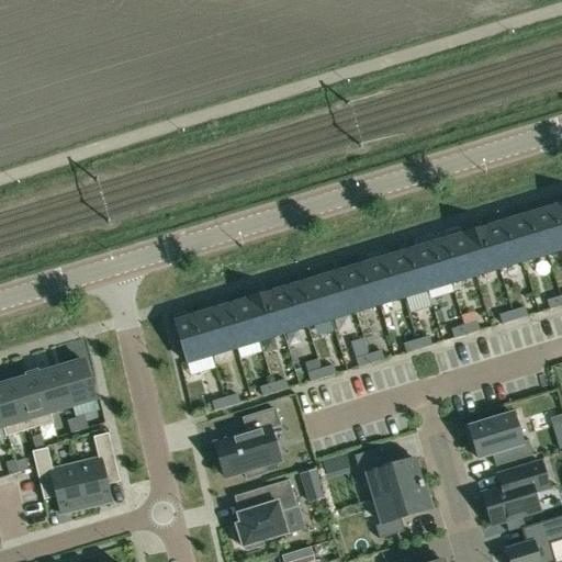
[(561,218),(559,206),(535,214),(547,255),(561,249),(561,218)]
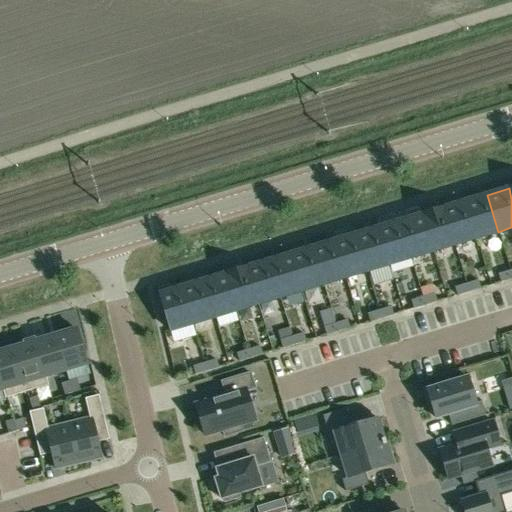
[(487,195),(465,202),(476,239),(498,232),(487,195)]
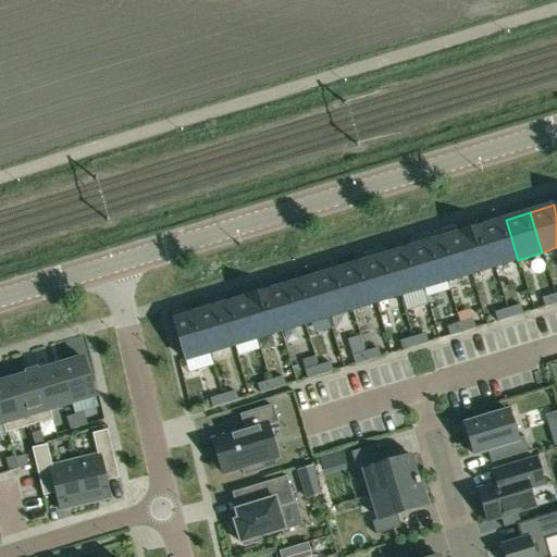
[(506,220),(482,226),(494,267),(518,260),(506,220)]
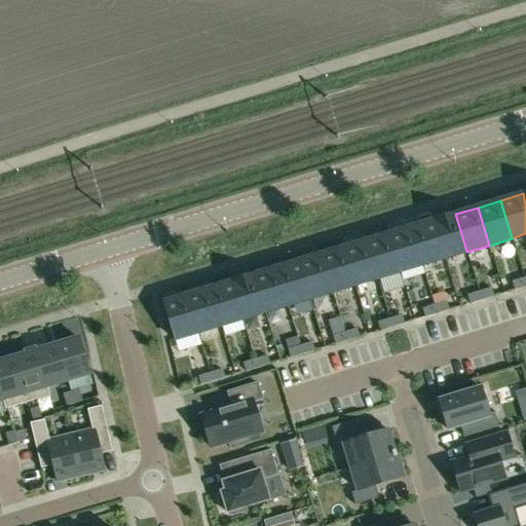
[(455,214),(433,220),(433,221),(445,259),(466,252),(455,214)]
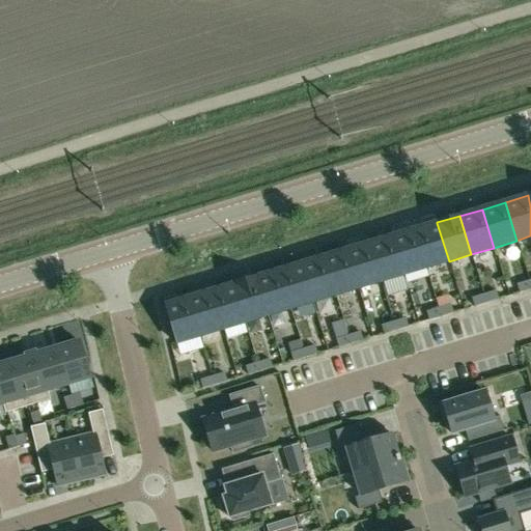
[(437,223),(414,229),(426,268),(449,261),(437,223)]
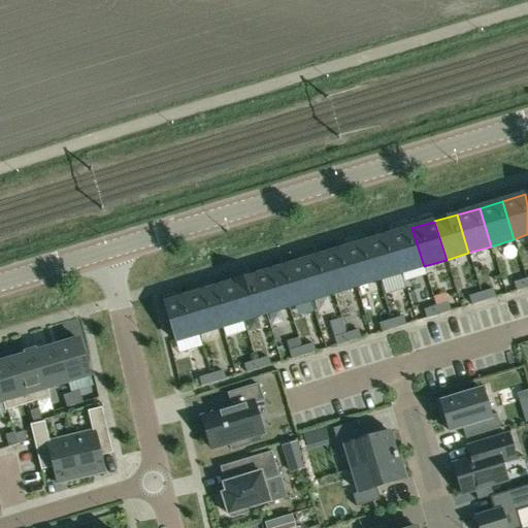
[(411,228),(390,235),(401,273),(424,266),(411,228)]
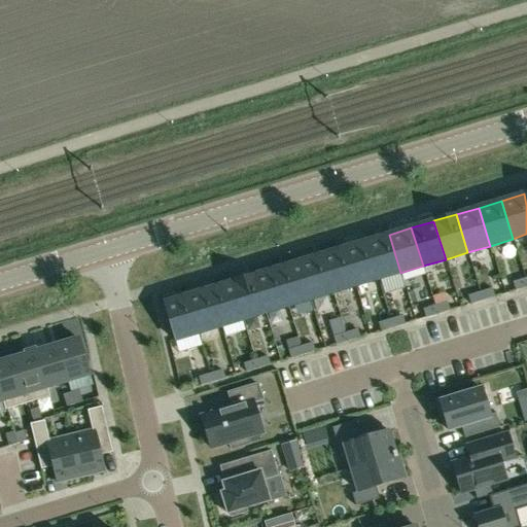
[(389,235),(366,242),(378,280),(400,273),(389,235)]
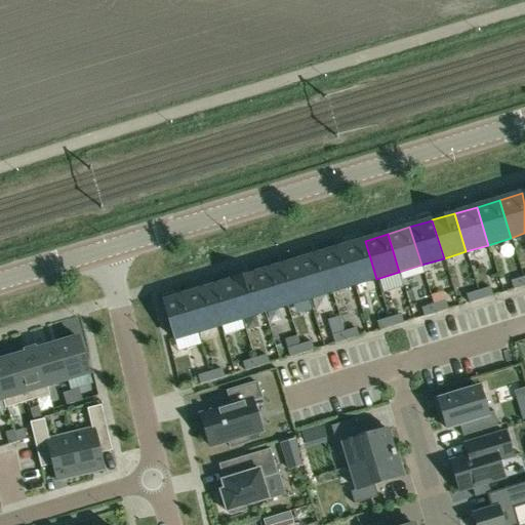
[(365,241),(342,247),(354,285),(376,279),(365,241)]
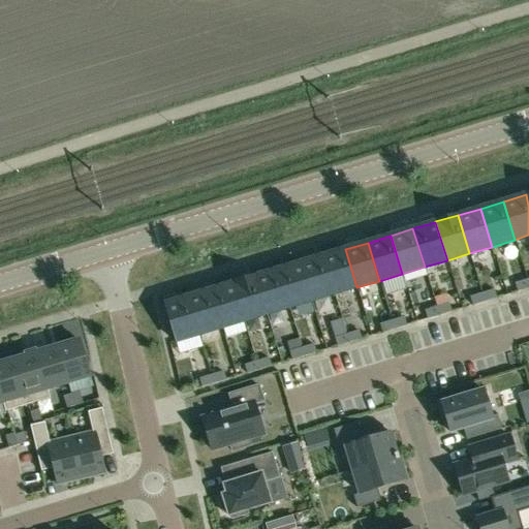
[(345,249),(322,256),(334,294),(356,287),(345,249)]
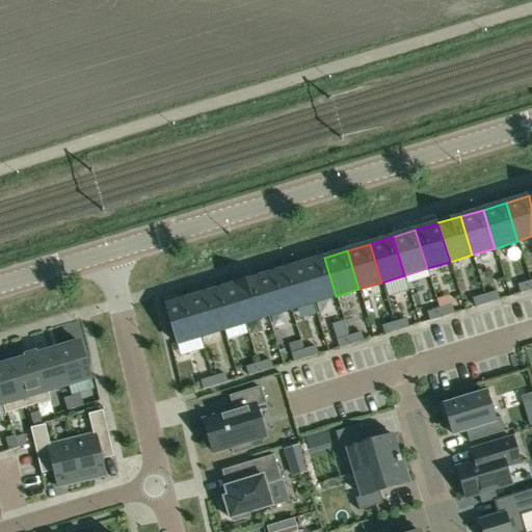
[(324,258),(301,264),(314,302),(336,296),(324,258)]
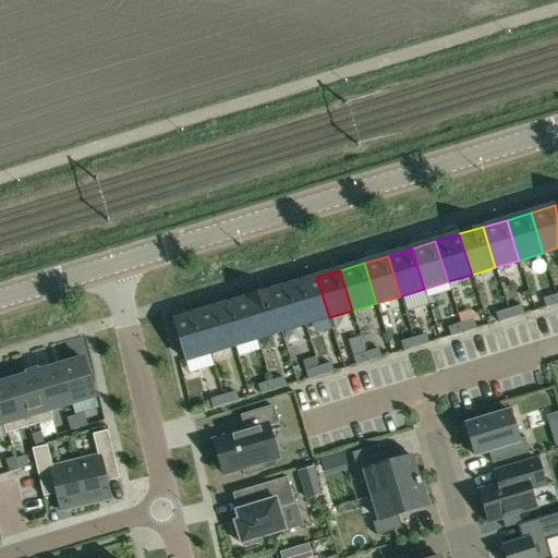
[(316,277),(293,284),(305,325),(329,317),(316,277)]
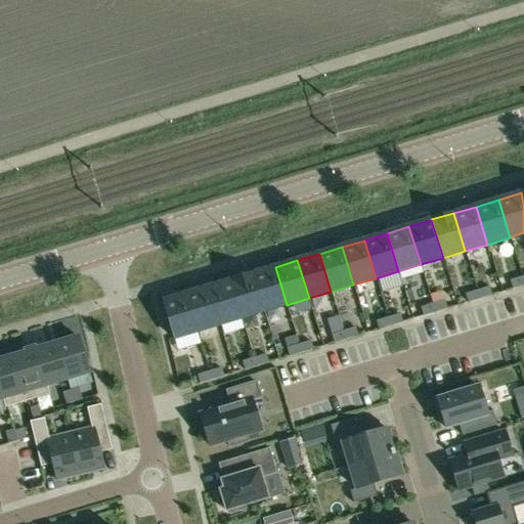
[(275,267),(253,274),(264,312),(287,305),(275,267)]
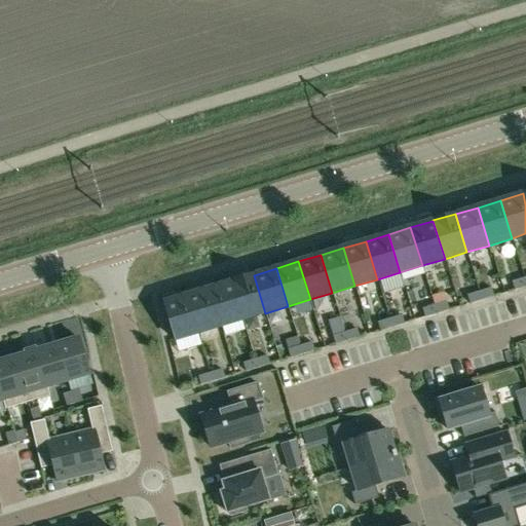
[(254,274),(231,282),(242,320),(265,313),(254,275),(254,274)]
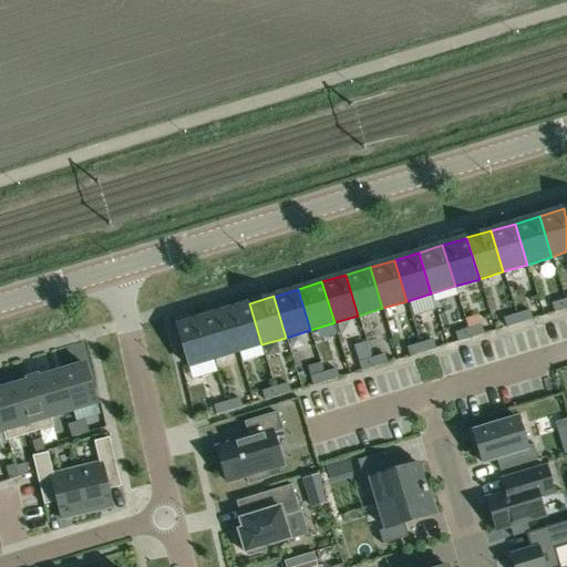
[(566,308),(565,300),(552,305),(554,312),(566,308)]
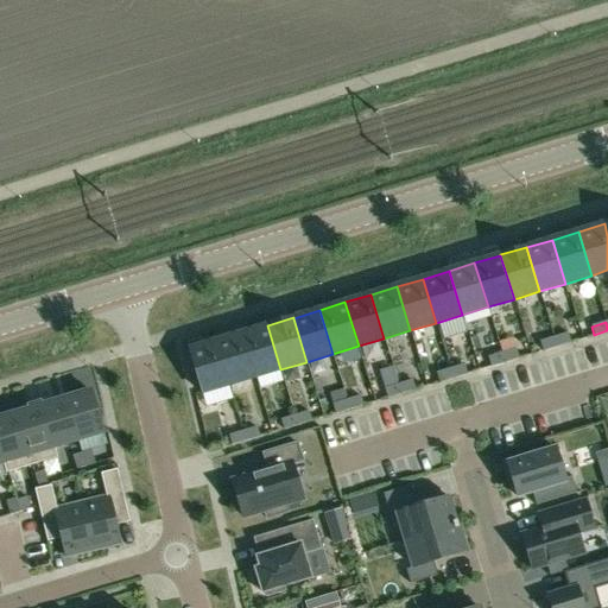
[(267,325),(241,334),(254,378),(280,369),(267,325)]
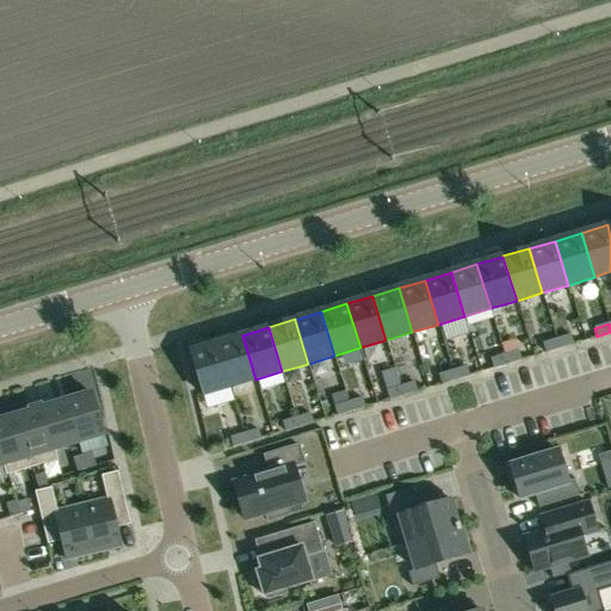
[(242,335),(216,343),(230,387),(255,380),(242,335)]
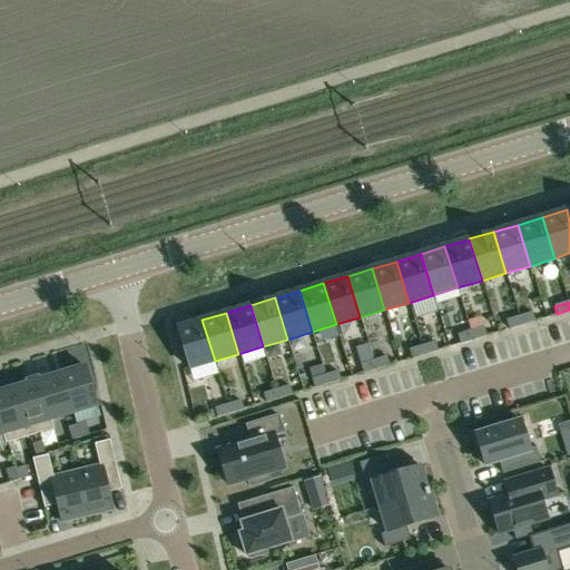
[(416,313),(399,318),(409,350),(426,344),(416,313)]
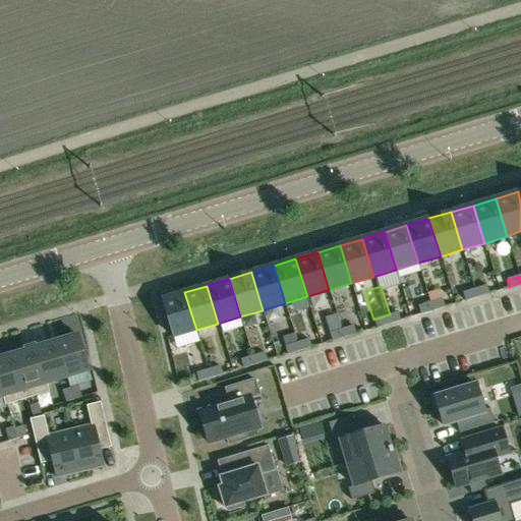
[(474,289),(476,297),(488,293),(486,286),(474,289)]
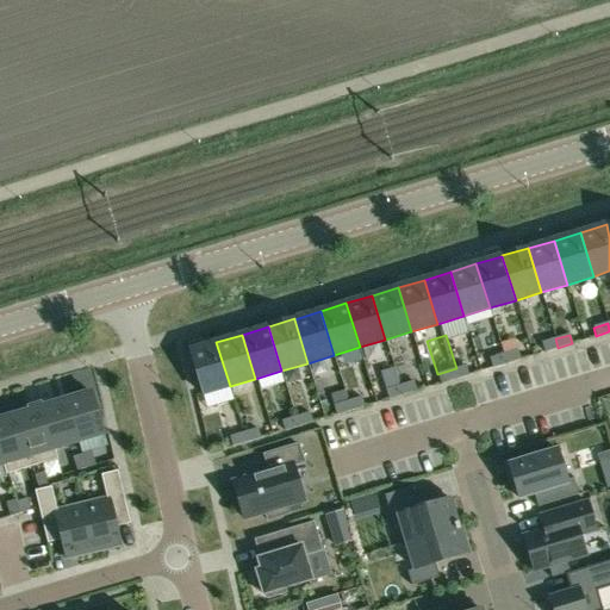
[(545,353),(558,348),(555,338),(542,343),(545,353)]
